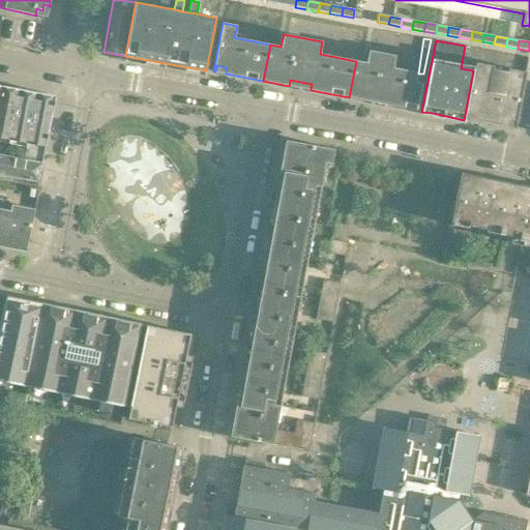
[(415,83),(417,72),(392,68),(395,56),(369,51),(366,63),(356,61),(349,97),(374,102),(375,95),(385,97),(384,105),(417,111),(421,84),(415,83)]
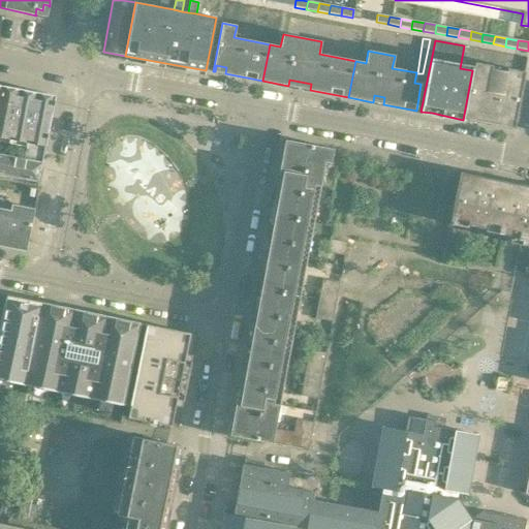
[(514,129),(525,72),(506,68),(502,94),(488,91),(492,66),(474,62),(472,70),(463,120),(514,129)]
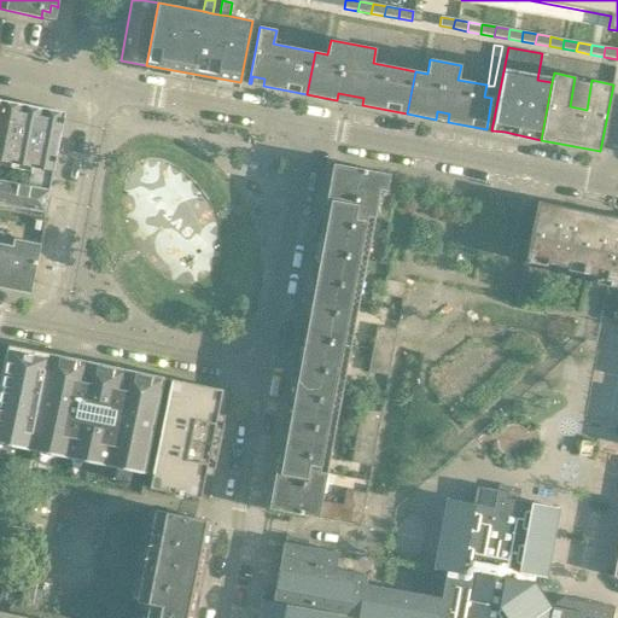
[(22,104),(0,100),(0,161),(10,164),(22,104)]
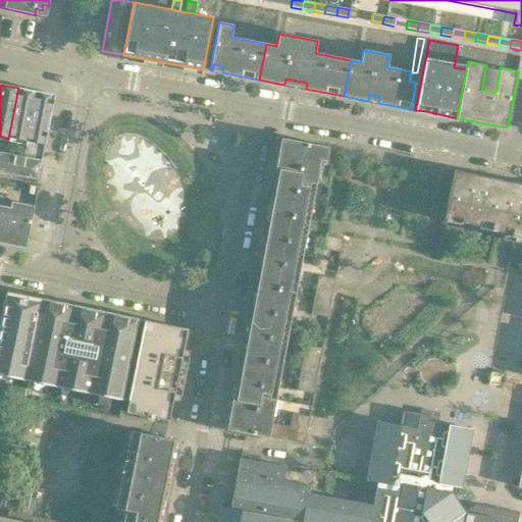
[(25,142),(27,133),(35,91),(18,88),(8,139),(25,142)]
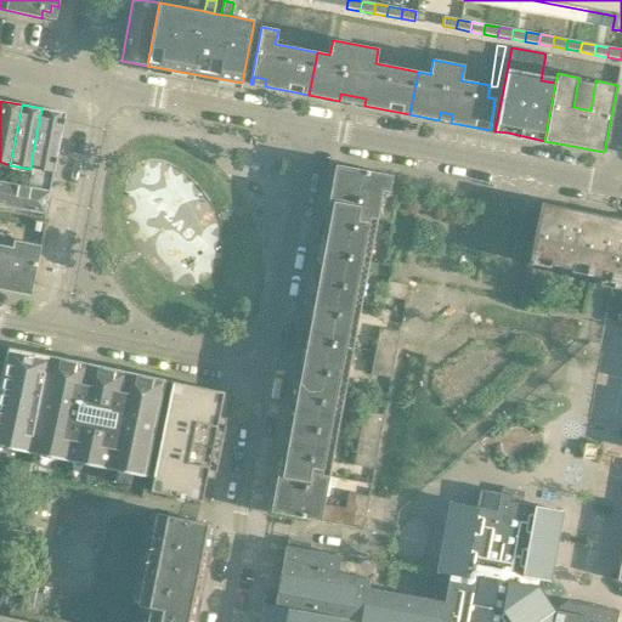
[(55,163),(63,119),(64,113),(41,108),(32,158),(55,163)]
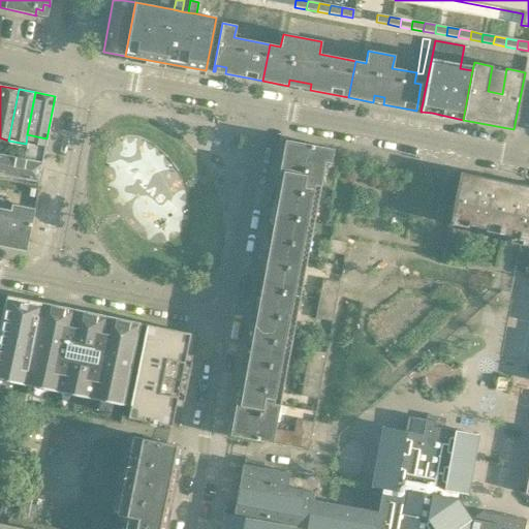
[(0,174),(38,182),(47,138),(27,134),(26,144),(25,149),(19,148),(19,151),(7,149),(6,152),(0,151),(0,174)]
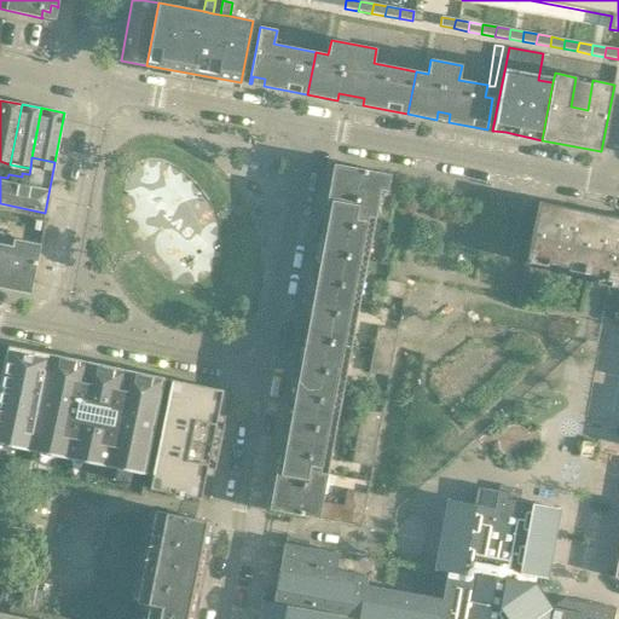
[(388,221),(394,190),(388,189),(391,174),(334,165),(317,252),(368,260),(370,244),(363,243),(368,218),(388,221)]
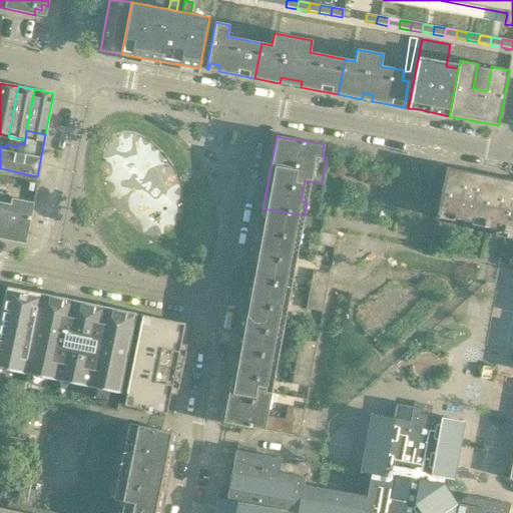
[(501,230),(511,180),(468,172),(446,168),(437,217),(441,218),(442,212),(453,215),(453,218),(454,219),(472,222),(473,218),(484,221),(483,226),(488,227),(501,230)]
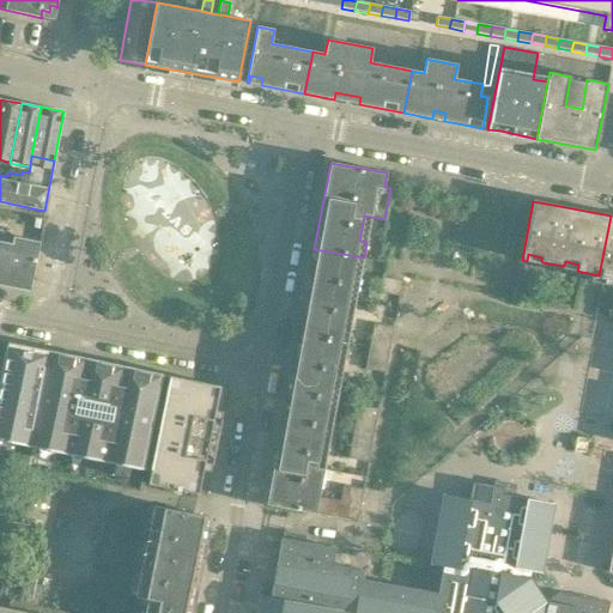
[(612,216),(611,216),(599,275),(601,275),(600,278),(610,280),(611,278),(612,278),(612,216)]
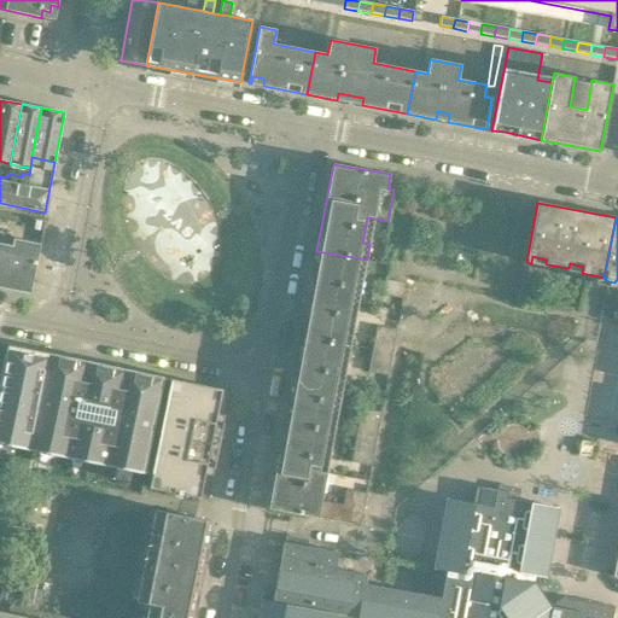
[(0,287),(18,292),(18,291),(17,291),(19,285),(25,286),(27,279),(33,280),(33,281),(41,244),(13,239),(12,246),(0,243),(0,287)]
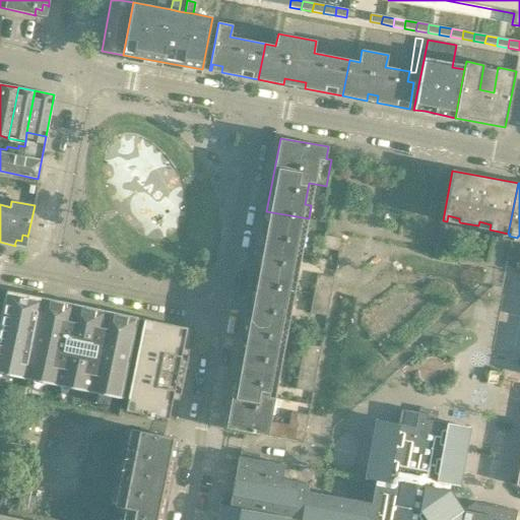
[(309,218),(266,211),(253,283),(295,291),(298,277),(291,276),(300,231),(306,232),(309,218)]
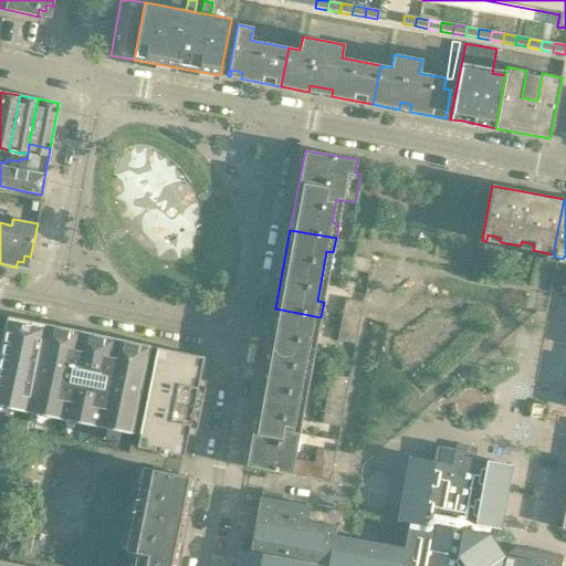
[(368,274),(371,259),(353,255),(350,270),(368,274)]
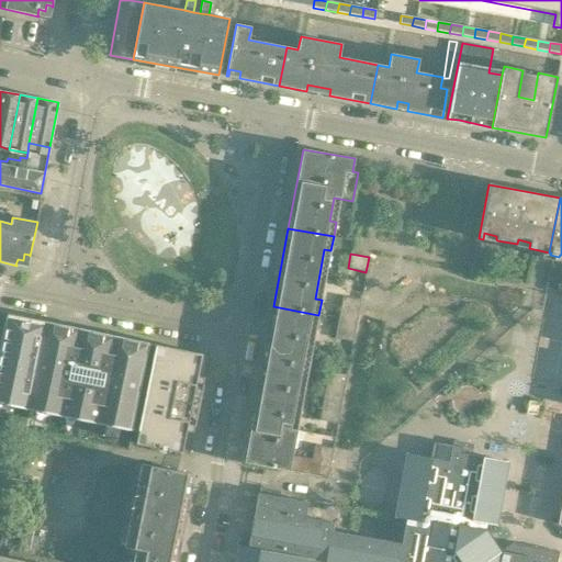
[(361,300),(343,296),(335,338),(353,343),(361,300)]
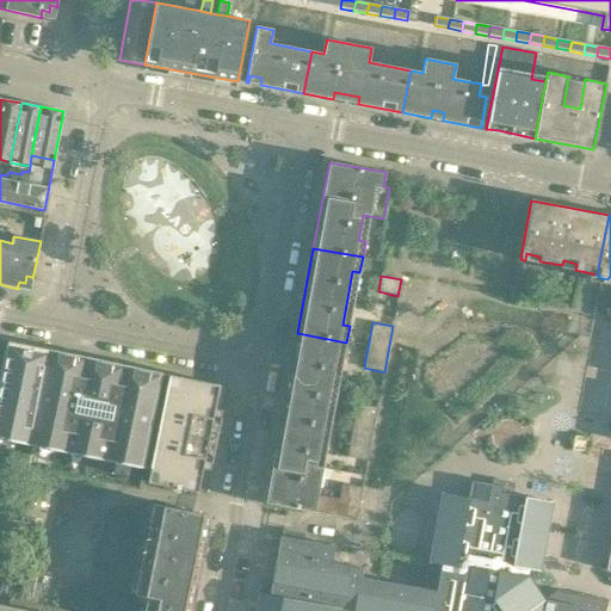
[(297,333),(282,417),(331,426),(334,411),(327,409),(337,356),(344,358),(346,343),(297,333)]
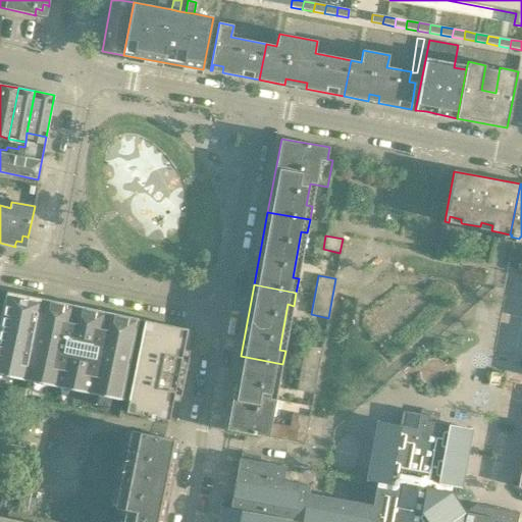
[(0,374),(23,379),(40,299),(6,293),(0,322),(0,374)]
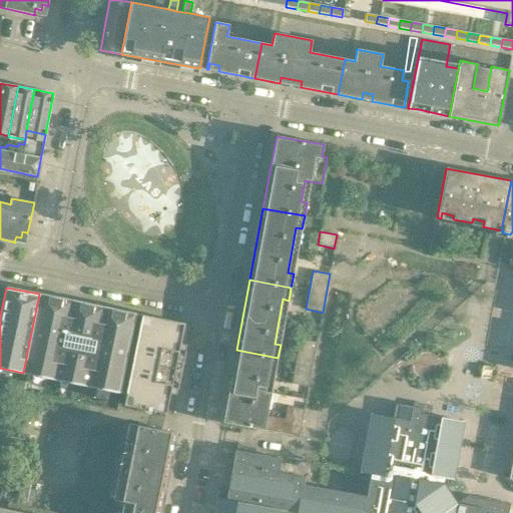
[(124,393),(140,315),(39,294),(23,373),(124,393)]
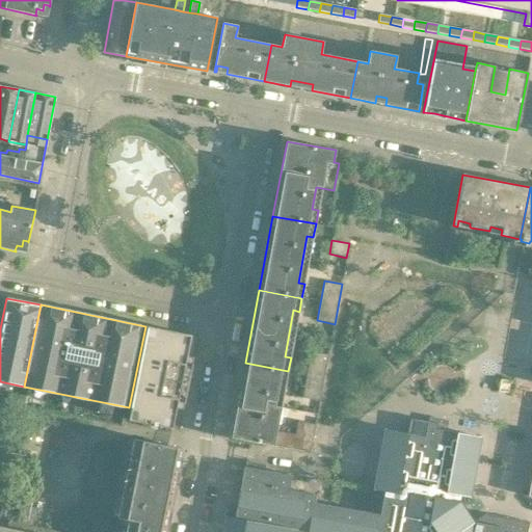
[(191,336),(145,326),(129,407),(131,408),(128,420),(173,429),(191,336)]
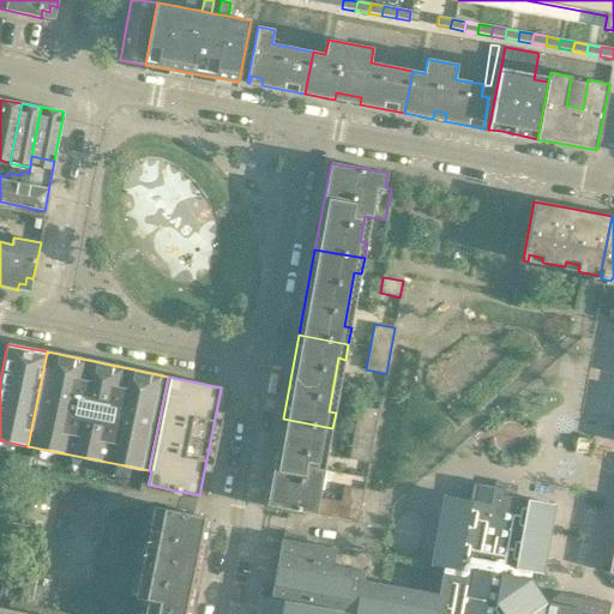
[(379,409),(359,405),(349,459),(369,463),(379,409)]
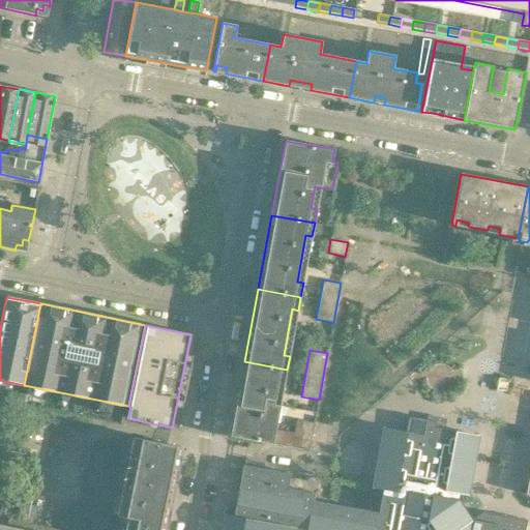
[(269,429),(278,382),(285,383),(287,370),(244,361),(230,436),(308,451),(314,422),(297,419),(295,433),(269,429)]
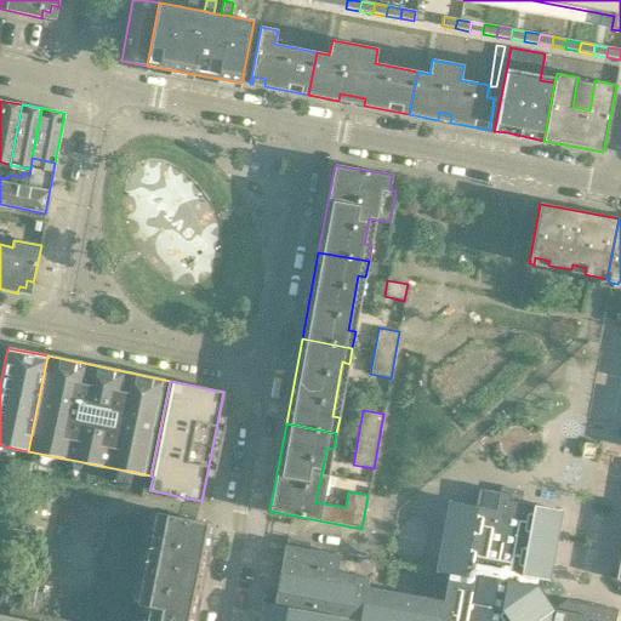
[(262,603),(258,620),(615,620),(617,610),(597,605),(594,617),(563,611),(562,617),(552,615),(553,610),(536,586),(531,585),(533,577),(548,580),(562,510),(511,501),(512,495),(479,489),(476,506),(450,501),(438,571),(449,574),(444,600),(368,587),(369,577),(337,573),(341,554),(309,550),(306,567),(281,562),(274,604),(262,603)]
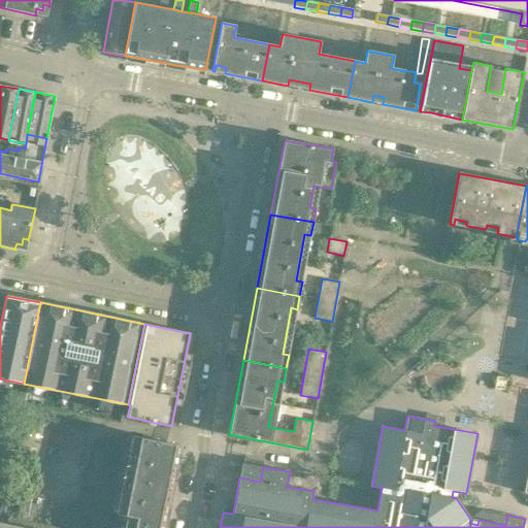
[(173,486),(182,446),(133,436),(125,476),(173,486)]
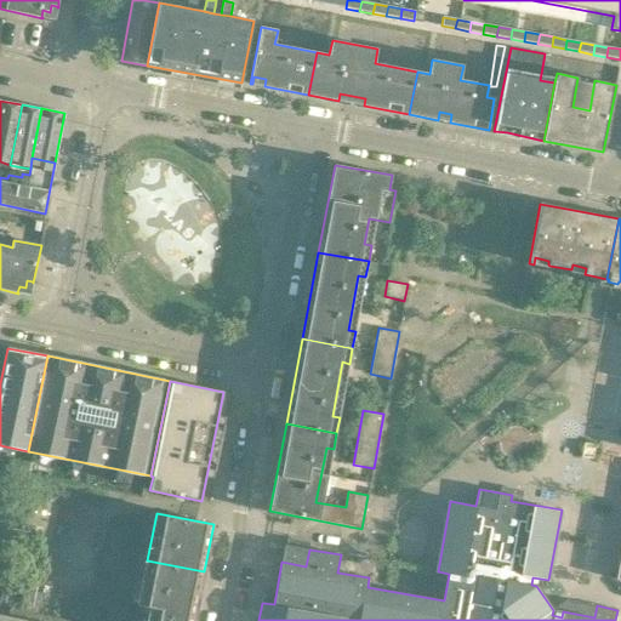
[(285,545),(281,562),(306,567),(309,550),(285,545)]
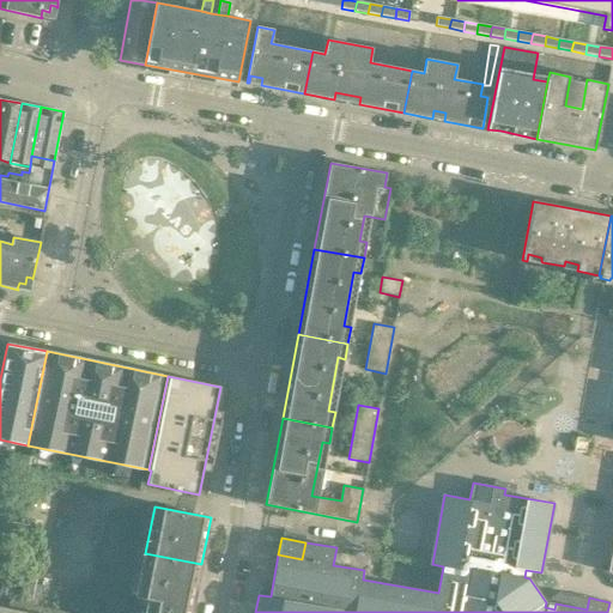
[(102,544),(98,562),(113,565),(116,547),(102,544)]
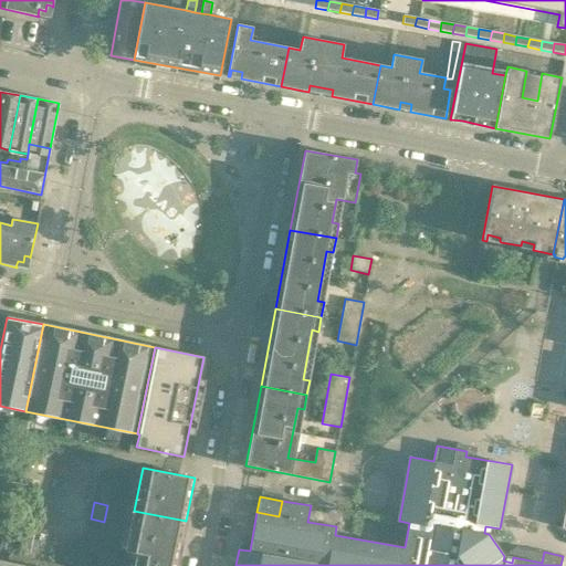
[(186,521),(134,511),(125,549),(132,552),(178,561),(186,521)]
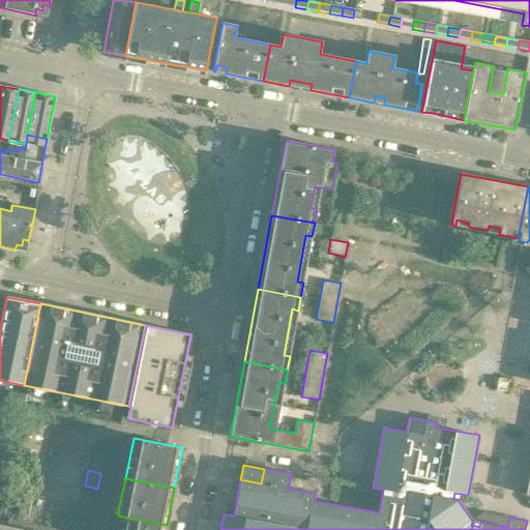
[(22,504),(24,494),(9,491),(6,501),(22,504)]
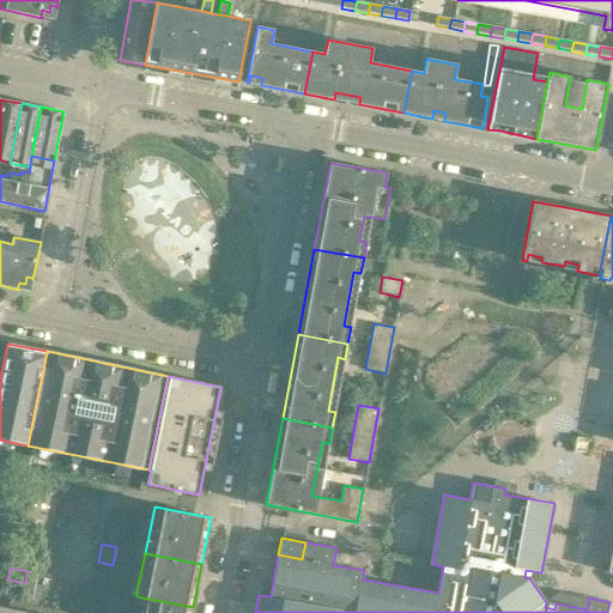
[(0,612),(67,612),(68,612),(52,610),(44,607),(38,606),(42,587),(28,583),(24,604),(22,604),(10,600),(7,612),(2,612),(0,612)]
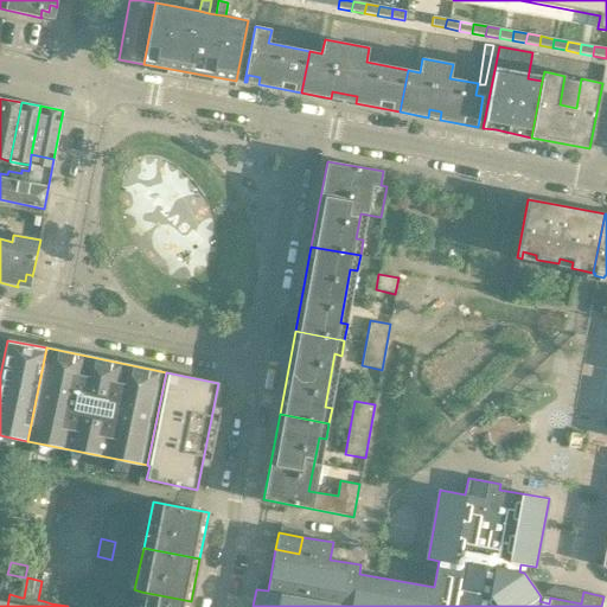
[(107,590),(104,605),(115,606),(121,606),(125,594),(107,590)]
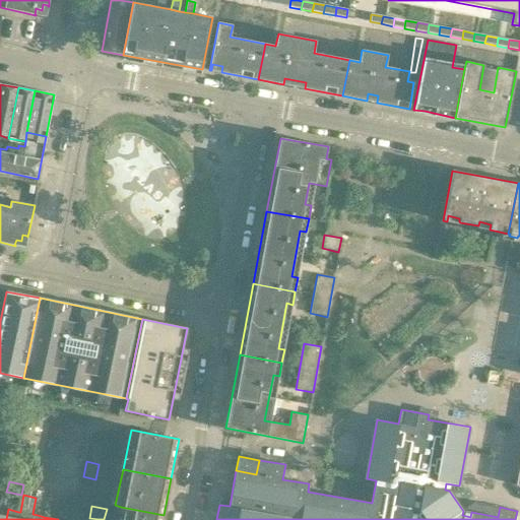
[(161,519),(164,515),(121,507),(118,519),(161,519)]
